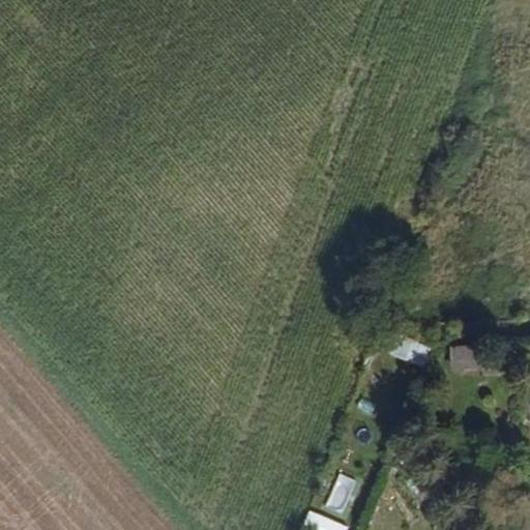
[(424,365),(430,347),(395,337),(390,356),(424,365)]
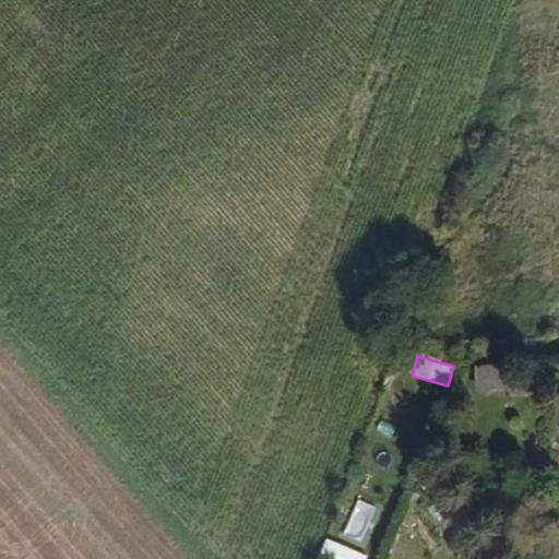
[(474,392),(494,393),(495,366),(475,365),(474,392)]
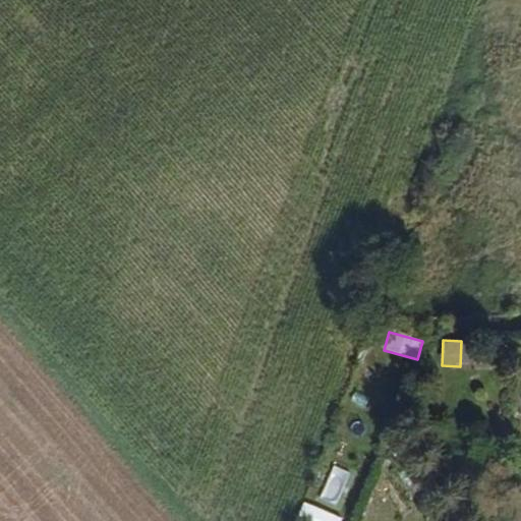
[(336,505),(349,472),(334,466),(320,498),(336,505)]
